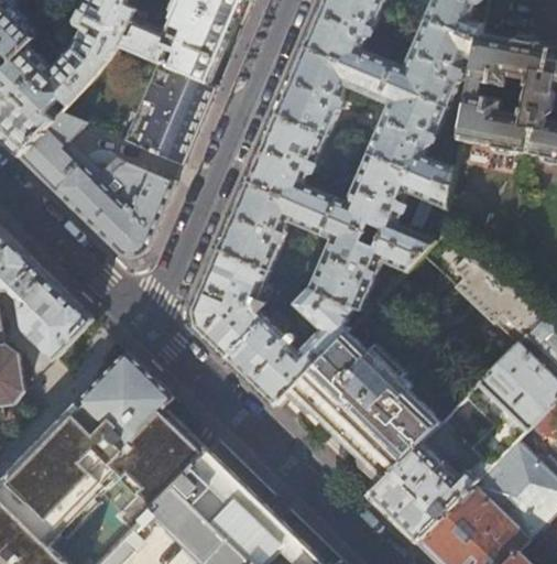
[(0,51),(10,61),(26,44),(35,34),(35,32),(25,21),(23,18),(10,3),(10,0),(0,0),(0,51)]
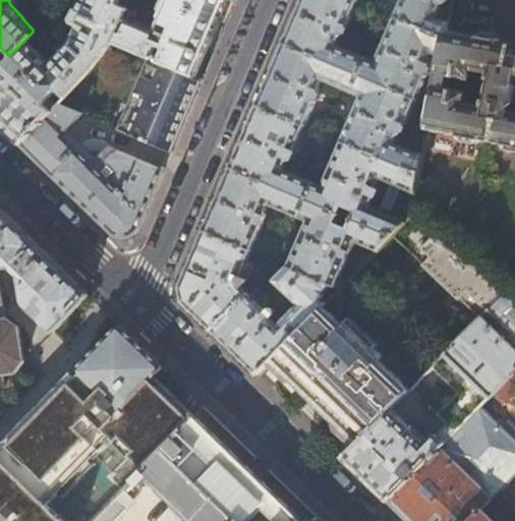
[(113,8),(116,0),(77,0),(69,17),(68,21),(68,25),(70,29),(73,30),(65,44),(48,63),(24,41),(9,56),(0,65),(0,128),(15,145),(47,113),(39,105),(52,91),(60,98),(108,43),(121,18),(124,13),(113,8)]
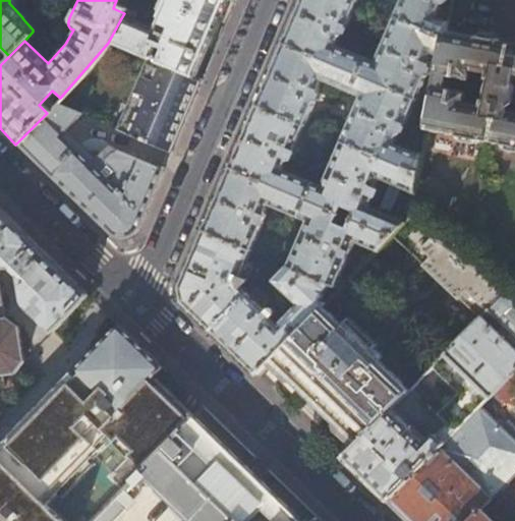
[(221,0),(161,0),(149,31),(121,18),(108,43),(147,59),(189,77),(206,38),(221,0)]
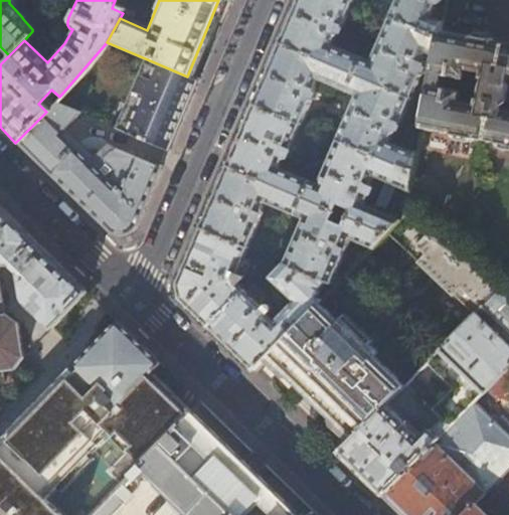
[(348,1),(345,0),(293,0),(289,12),(261,76),(248,105),(295,124),(310,90),(308,87),(312,78),(351,95),(332,140),(407,171),(411,154),(383,142),(387,133),(390,132),(419,62),(418,60),(421,52),(431,55),(434,37),(385,16),(365,61),(327,44),(331,35),(333,35),(348,1)]
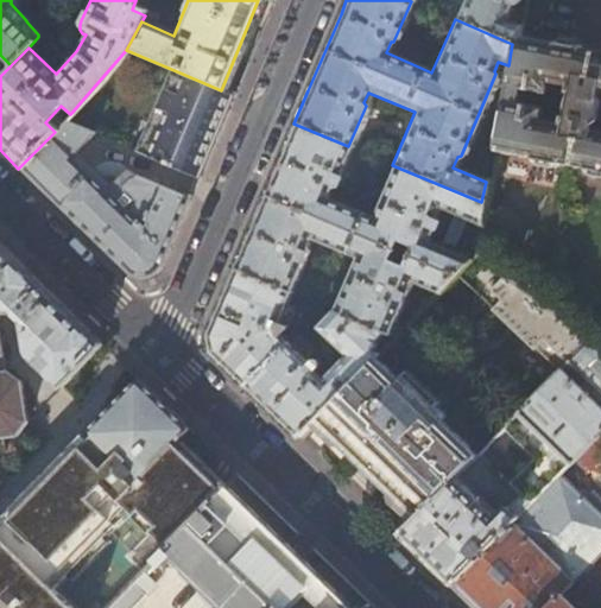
[(407,0),(411,1),(455,19),(512,44),(513,37),(514,33),(516,25),(503,19),(508,5),(514,4),(518,0),(517,0),(407,0)]
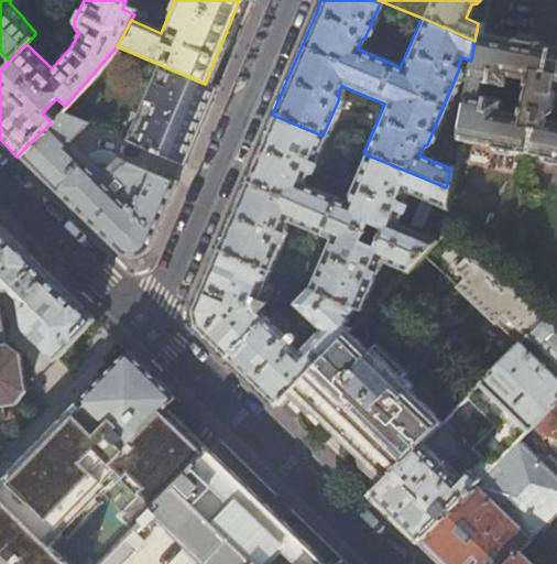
[(536,153),(542,161),(556,164),(556,163),(556,47),(535,43),(535,41),(530,35),(516,32),(510,36),(510,38),(477,31),(476,34),(474,41),(471,61),(457,137),(488,143),(492,150),(506,152),(513,149),(536,153)]
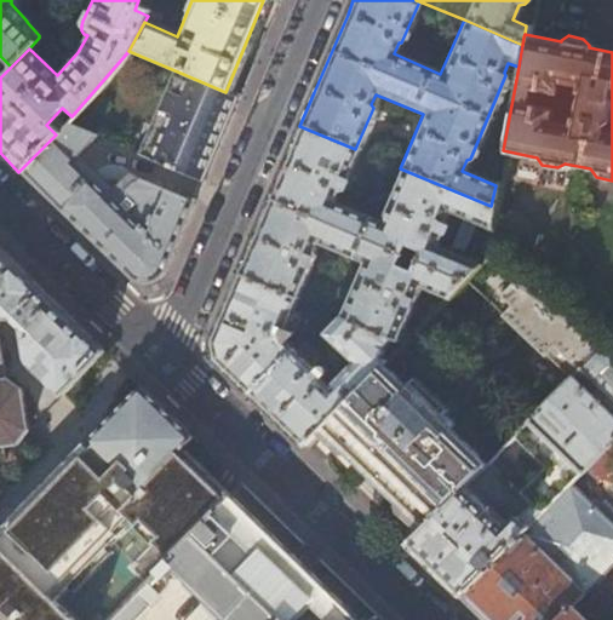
[(234,96),(225,92),(175,70),(138,156),(198,182),(212,147),(234,96)]
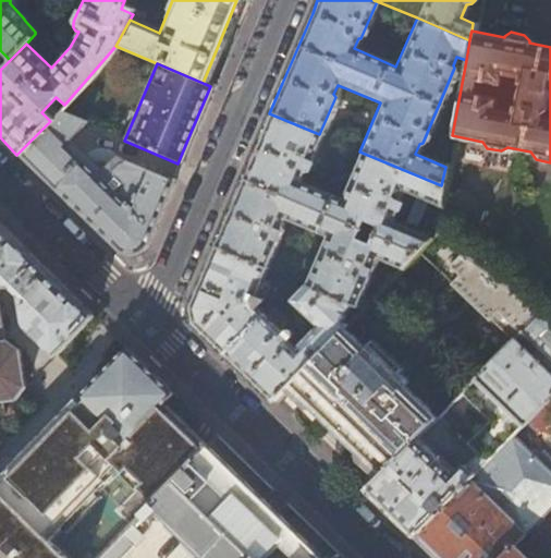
[(58,112),(50,121),(16,155),(73,209),(113,247),(117,251),(119,252),(126,254),(133,253),(136,251),(142,246),(143,244),(158,209),(170,182),(112,158),(94,178),(77,161),(75,161),(73,161),(70,165),(57,150),(77,130),(88,134),(92,126),(58,112)]
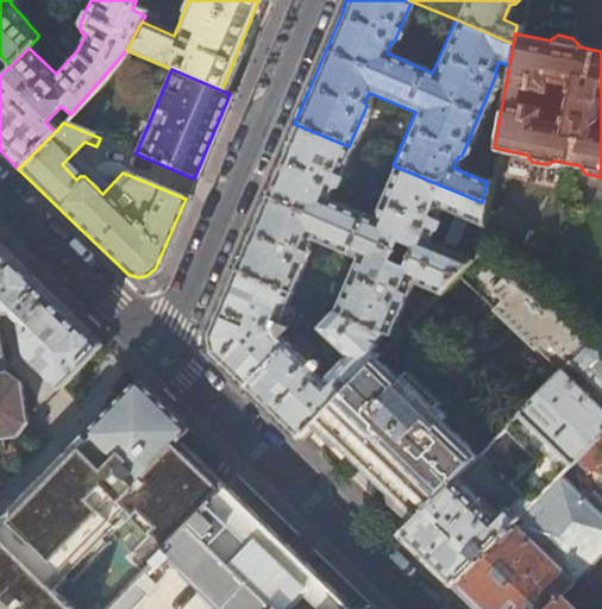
[(349,146),(294,124),(278,162),(263,196),(392,251),(395,242),(409,248),(406,257),(451,276),(466,259),(425,242),(434,219),(433,215),(437,207),(478,225),(482,202),(393,165),(370,218),(324,198),(327,188),(332,187),(349,146)]
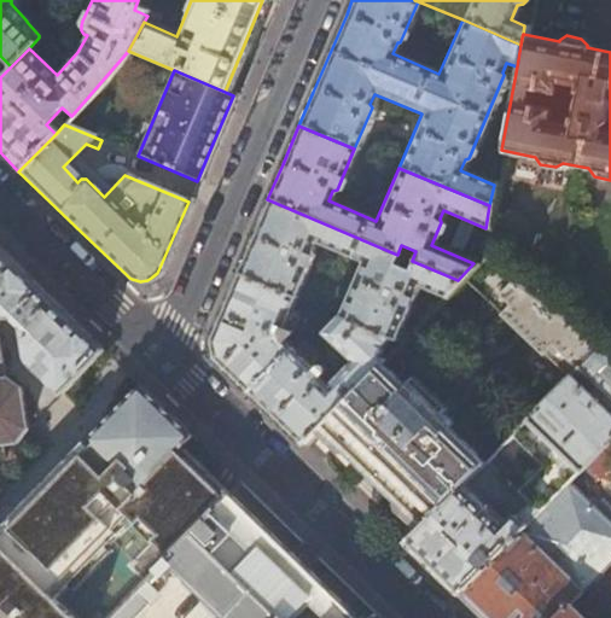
[(393,264),(397,255),(267,199),(250,240),(236,273),(291,297),(309,256),(307,251),(312,242),(359,262),(336,315),(388,338),(391,339),(415,286),(442,297),(458,280),(412,261),(407,270),(393,264)]
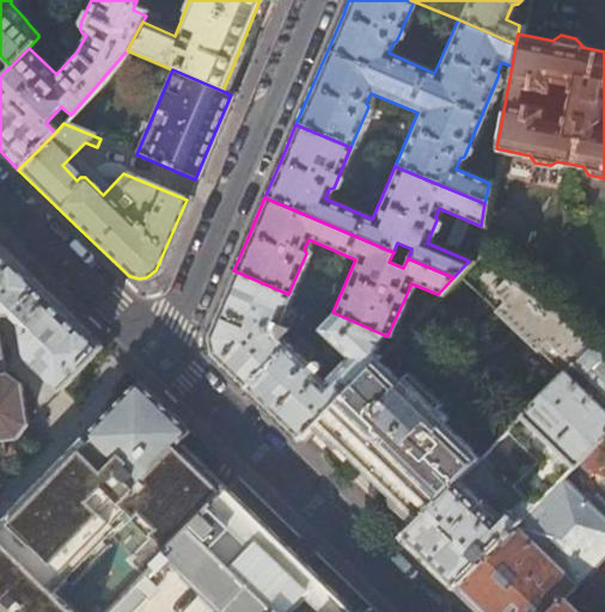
[(0,312),(4,312),(16,323),(20,350),(23,357),(55,390),(97,347),(65,316),(10,262),(0,252),(0,312)]
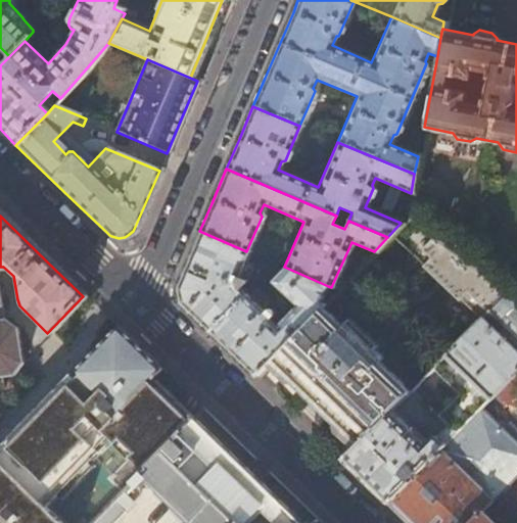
[(401,223),(387,237),(475,320),(476,319),(484,311),(502,292),(405,220),(401,223)]
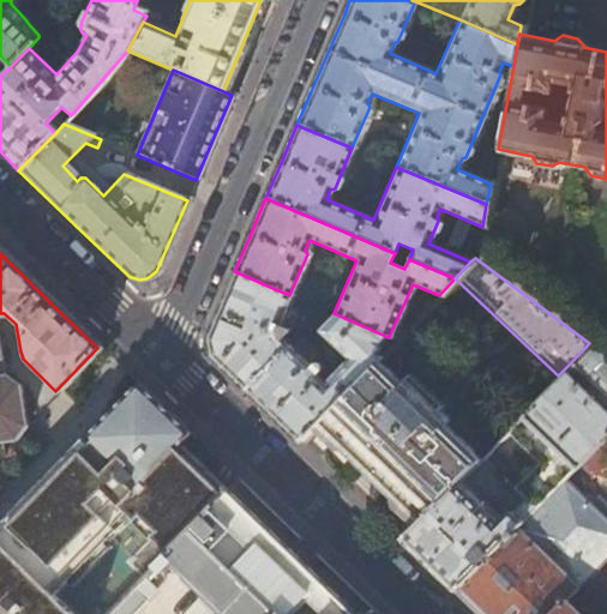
[(289,295),(234,271),(212,321),(205,338),(209,356),(223,369),(244,390),(286,347),(276,337),(275,330),(288,300),(294,302),(296,298),(289,295)]
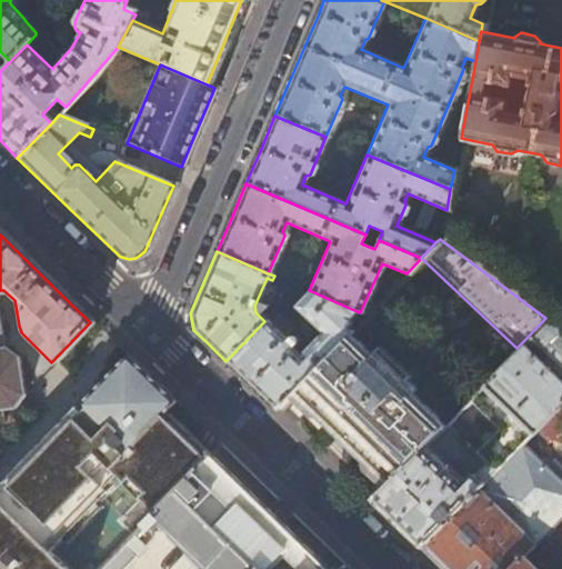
[(373,296),(379,301),(394,286),(389,280),(373,296)]
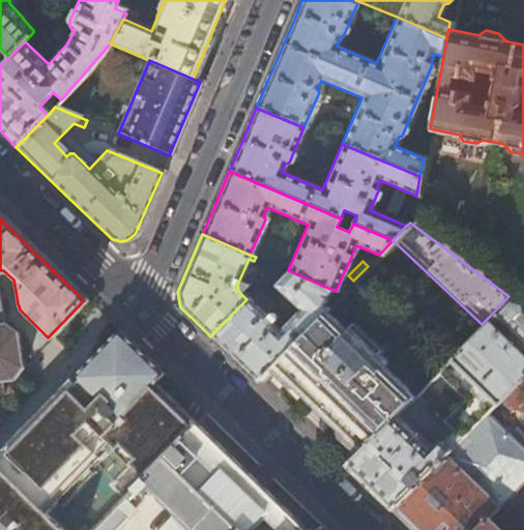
[(323,299),(332,290),(288,270),(279,266),(268,277),(275,284),(273,286),(298,311),(277,332),(270,326),(271,323),(262,314),(269,305),(254,292),(246,299),(210,336),(232,357),(256,380),(268,366),(322,312),(326,308),(321,304),(325,300),(323,299)]
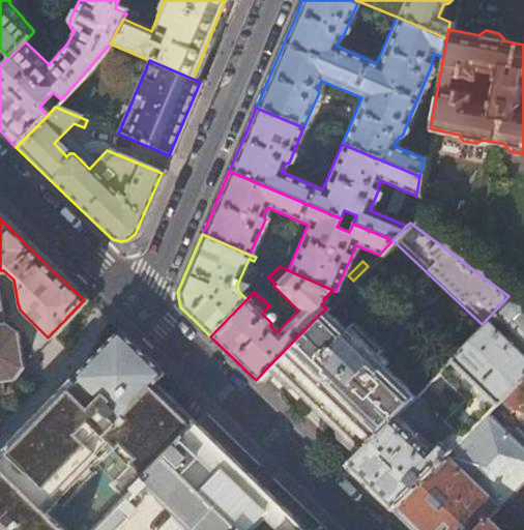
[(523,307),(508,296),(491,315),(523,345),(523,307)]
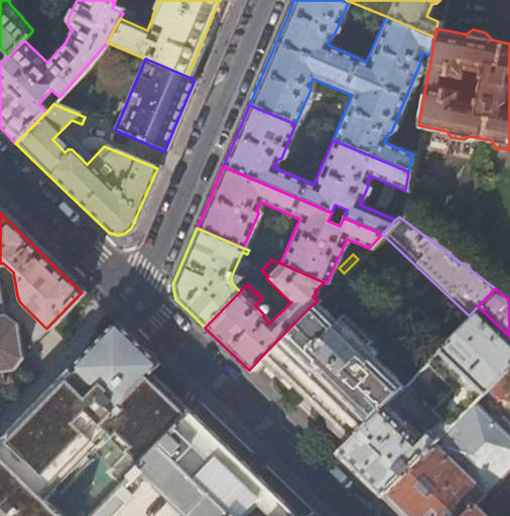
[(334,323),(313,303),(261,357),(275,370),(278,367),(312,399),(338,424),(335,427),(348,439),(383,403),(399,386),(369,358),(373,354),(338,318),(334,323)]
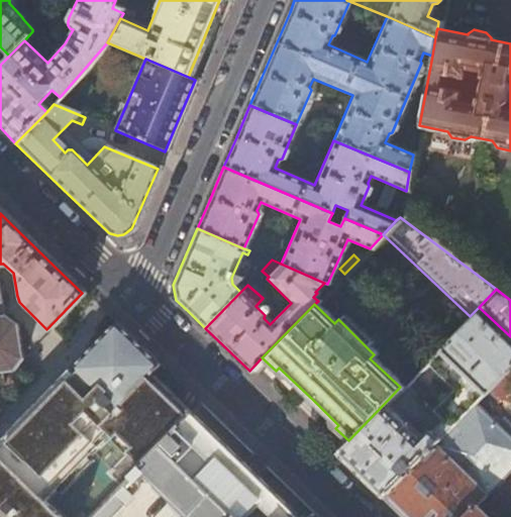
[(510,360),(510,351),(471,315),(470,316),(402,385),(438,419),(419,437),(384,404),(348,440),(335,454),(358,476),(379,497),(471,403),(510,360)]
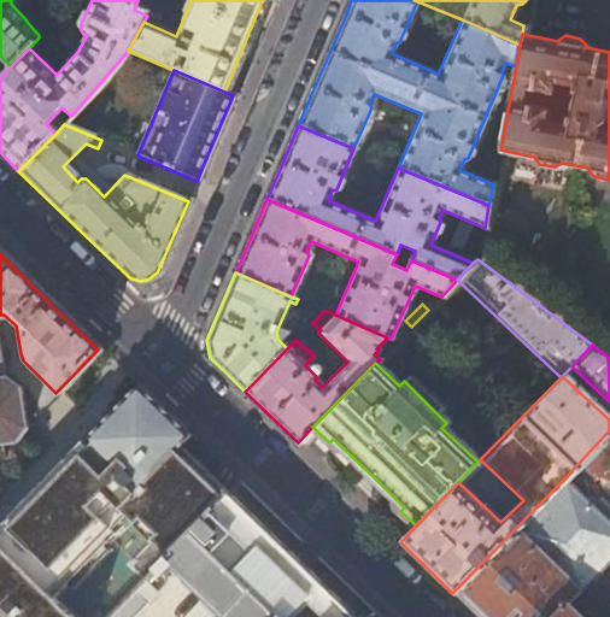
[(0,444),(0,442),(12,441),(21,424),(15,386),(0,377),(0,444)]
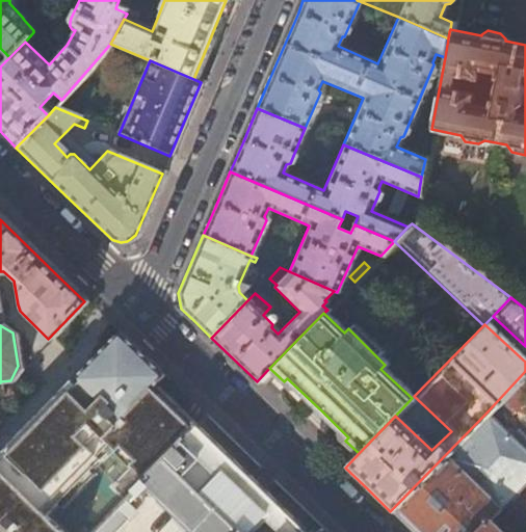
[(141,476),(192,425),(178,411),(152,386),(161,375),(148,363),(116,331),(0,451),(0,531),(63,531),(44,512),(110,445),(141,476)]
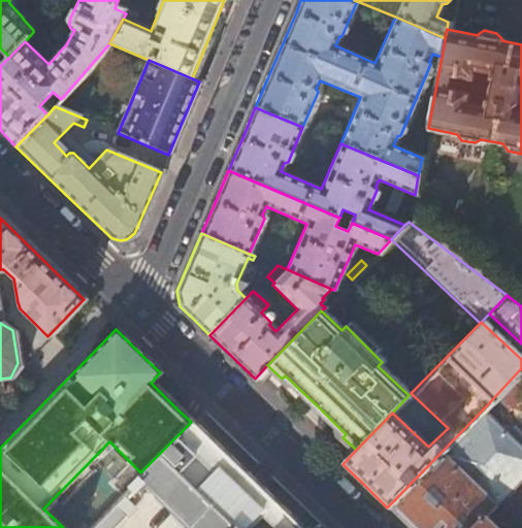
[(521,449),(521,451),(481,411),(387,507),(408,527),(492,527),(486,521),(521,476),(521,449)]
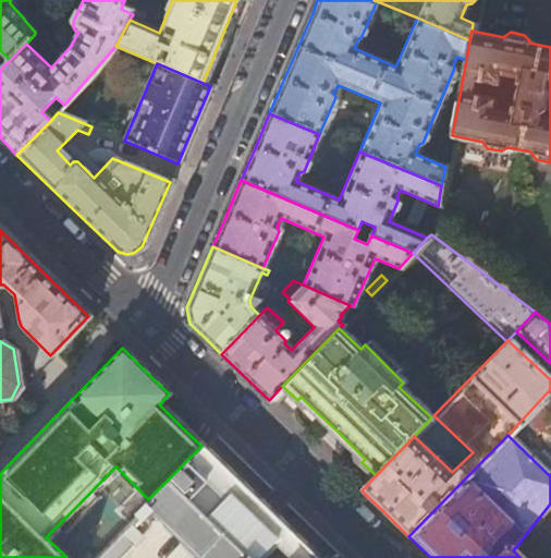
[(316,557),(265,508),(201,446),(148,499),(145,504),(199,557),(316,557)]
